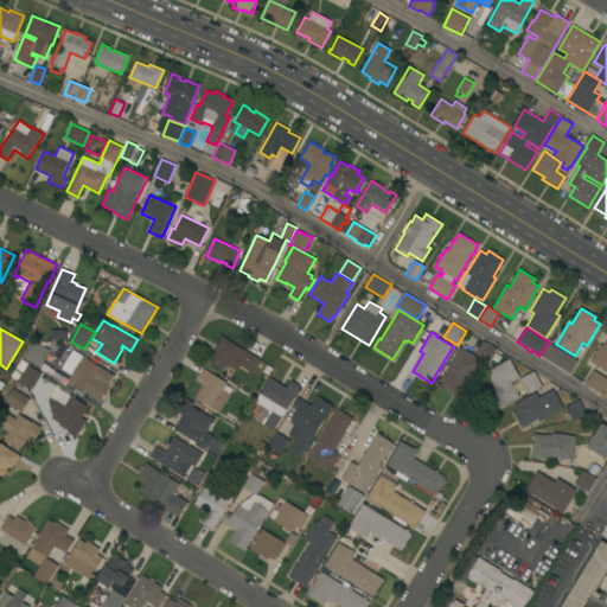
[(606,371),(600,368),(599,369),(595,366),(596,365),(590,362),(595,353),(594,353),(595,350),(598,351),(600,345),(599,344),(604,336),(606,338),(606,371)]
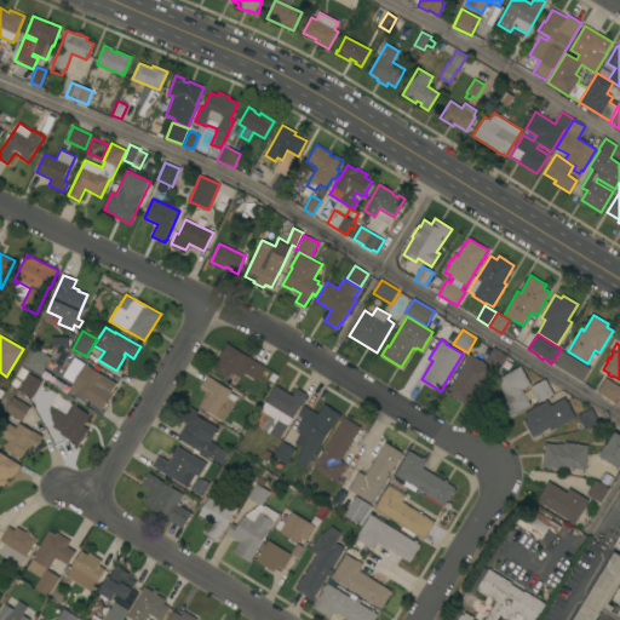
[(220,359),(218,357),(228,344),(267,367),(258,382),(246,374),(242,379),(233,373),(229,379),(213,371),(220,359)]
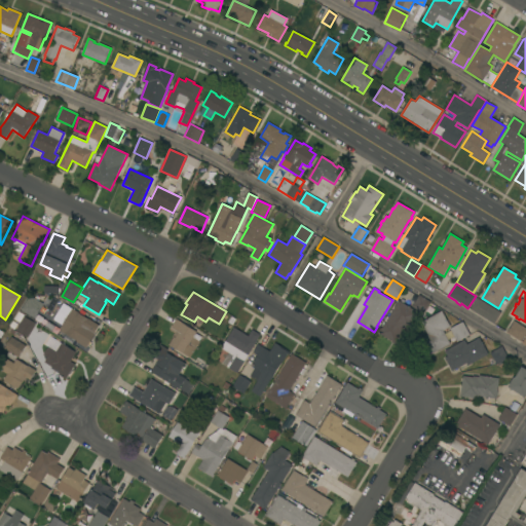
[(34,317),(21,309),(30,295),(43,303),(34,317)]
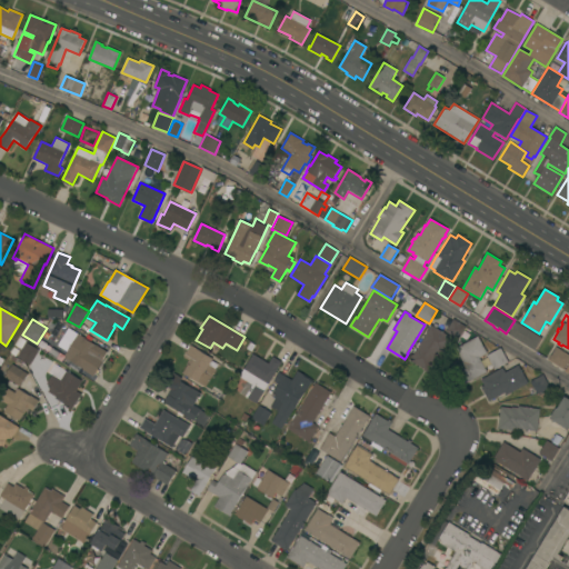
[(459,339),(446,332),(453,320),(466,327),(459,339)]
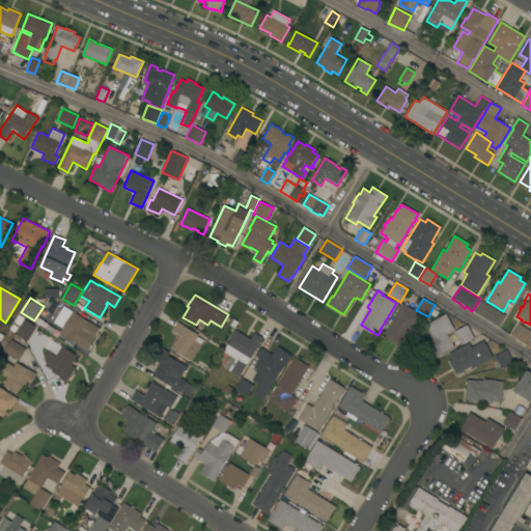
[(506,315),(500,327),(475,312),(481,301),(506,315)]
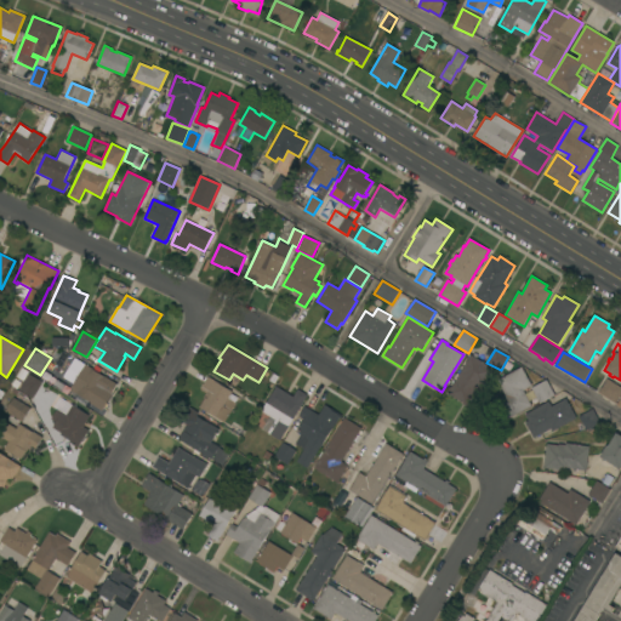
[(449,392),(448,392),(450,387),(451,388),(472,355),(473,353),(478,355),(477,358),(495,369),(482,389),(478,387),(467,405),(448,393),(449,392)]
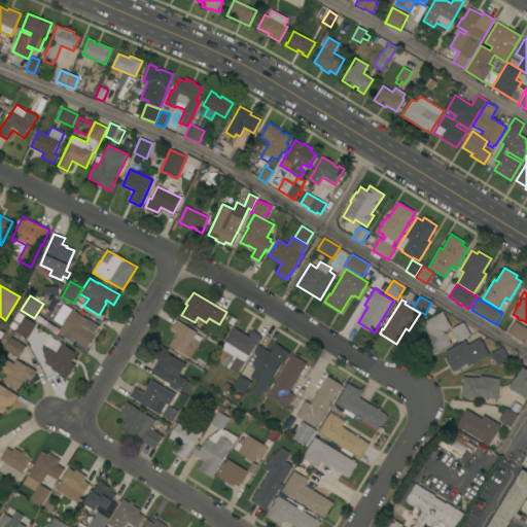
[(64,304),(100,325),(95,334),(96,334),(86,349),(77,343),(77,342),(60,331),(61,330),(60,329),(63,325),(54,320),(64,304)]
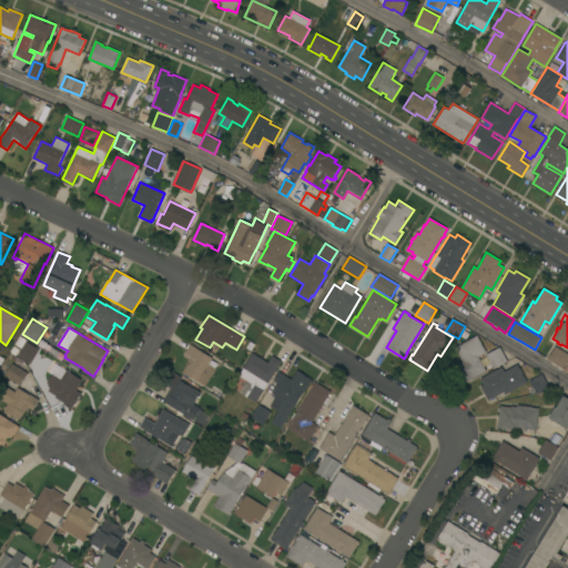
[(486,353),(478,357),(486,372),(465,383),(456,366),(458,365),(457,364),(463,362),(458,355),(459,355),(456,347),(477,336),(486,353)]
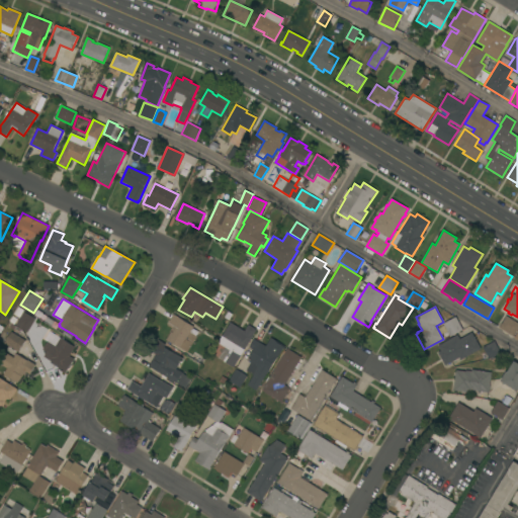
[(24,312),(35,319),(33,322),(34,322),(29,330),(28,330),(27,332),(16,325),(24,312)]
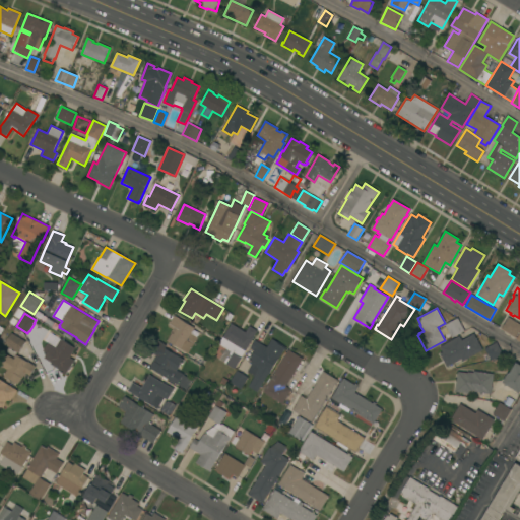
[(195,328),(194,329),(199,333),(197,337),(198,337),(188,353),(167,340),(172,333),(171,332),(173,329),(168,326),(175,315),(195,328)]
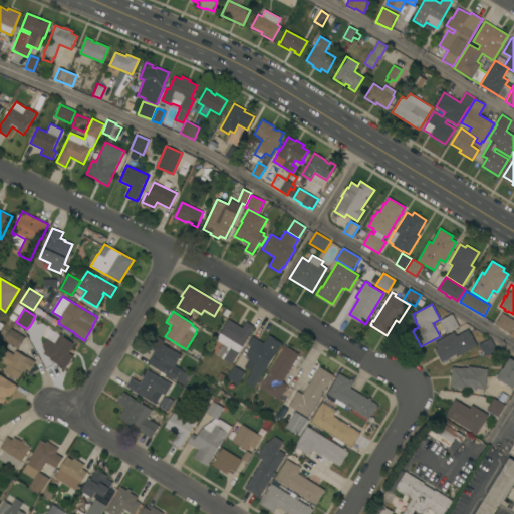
[(495,325),(502,313),(513,320),(513,327),(510,334),(495,325)]
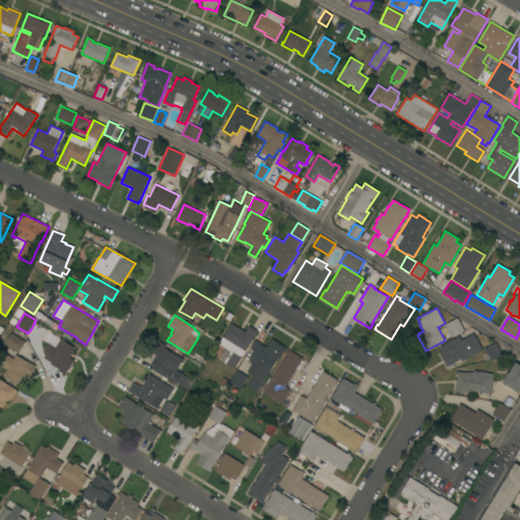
[(452,337),(445,325),(457,318),(464,331),(452,337)]
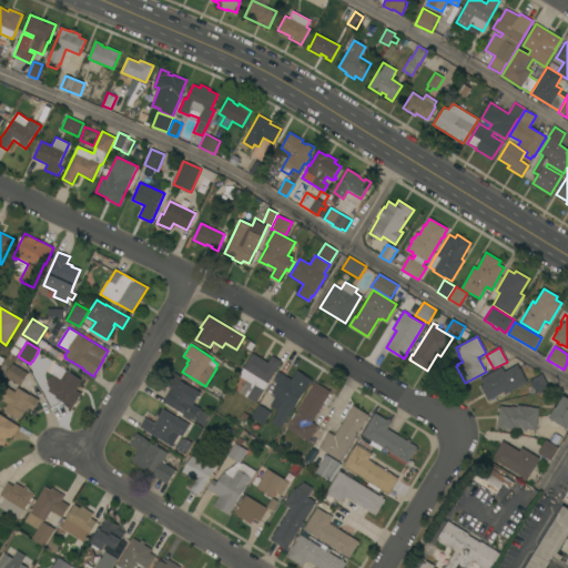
[(267,363),(272,356),(282,362),(255,403),(239,393),(245,382),(239,377),(253,353),(267,363)]
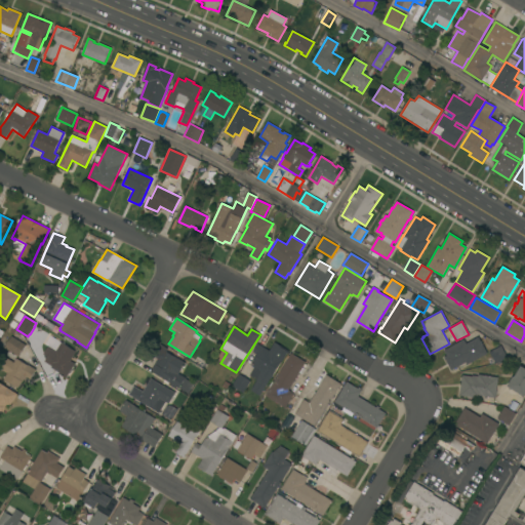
[(17,357),(4,349),(11,336),(26,345),(17,357)]
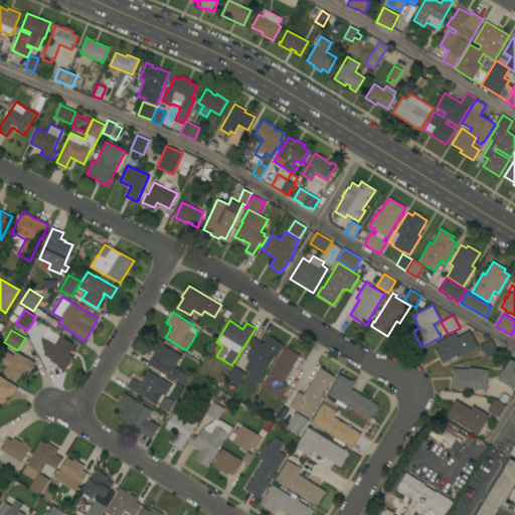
[(459,358),(457,355),(443,363),(436,350),(439,349),(436,344),(455,333),(458,337),(470,331),(478,347),(459,358)]
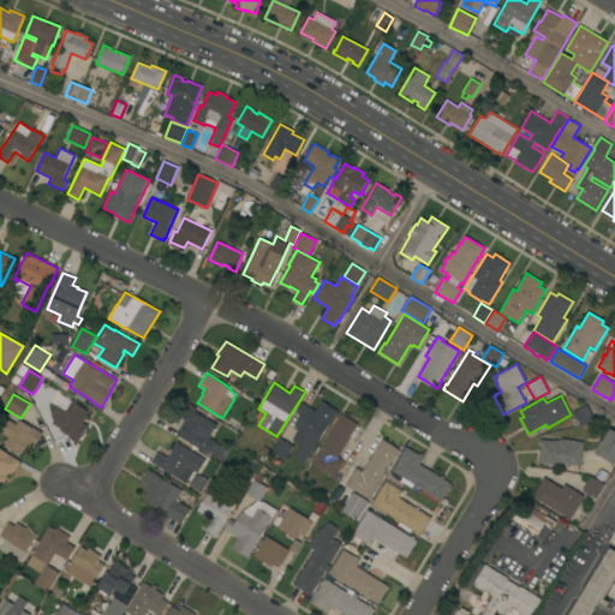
[(315,410),(321,400),(338,411),(329,425),(318,443),(316,442),(304,464),(293,458),(300,445),(292,440),(298,430),(293,428),(300,416),(296,412),(302,402),(315,410)]
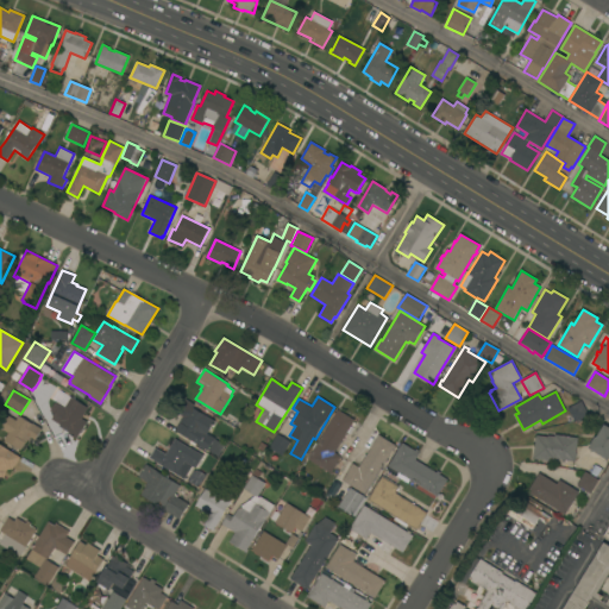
[(81,419),(87,422),(77,439),(68,433),(68,432),(58,427),(60,425),(51,420),(55,414),(50,412),(56,401),(66,407),(70,397),(88,408),(81,419)]
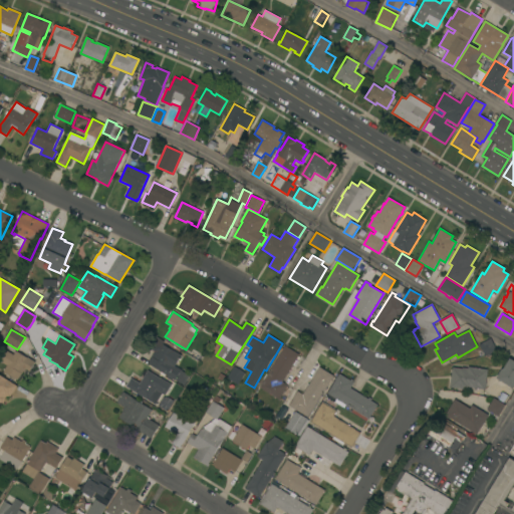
[(148,363),(155,351),(150,348),(157,337),(165,341),(163,344),(174,351),(174,350),(182,354),(175,365),(182,369),(182,370),(190,375),(185,386),(176,379),(175,380),(148,363)]
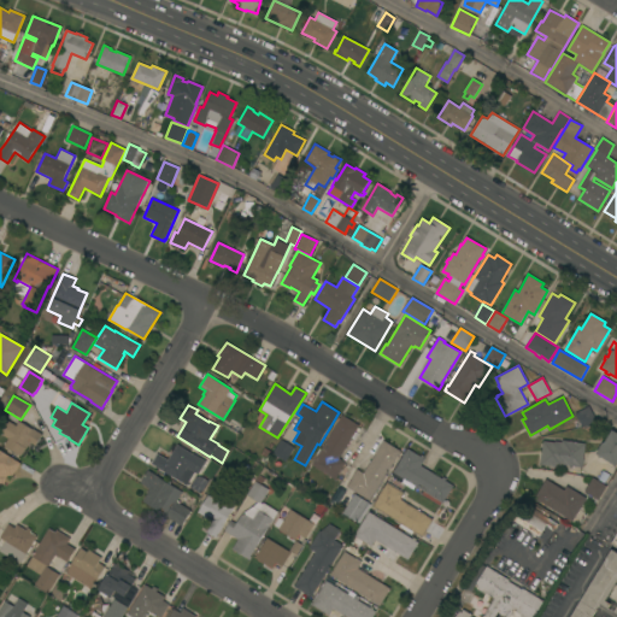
[(582,428),(575,413),(589,406),(597,419),(582,428)]
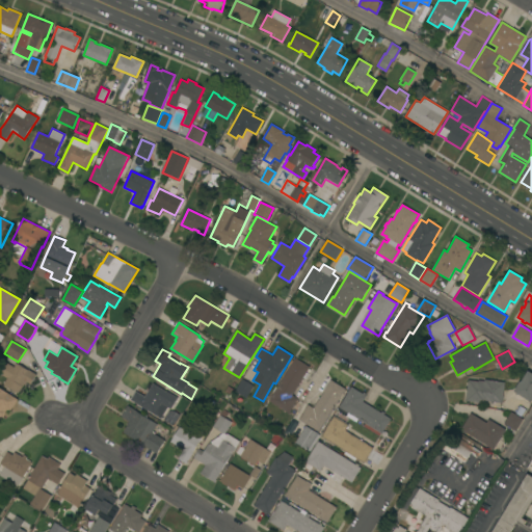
[(295,357),(310,367),(307,372),(309,374),(306,379),(303,378),(293,395),(298,398),(289,414),(269,401),(295,357)]
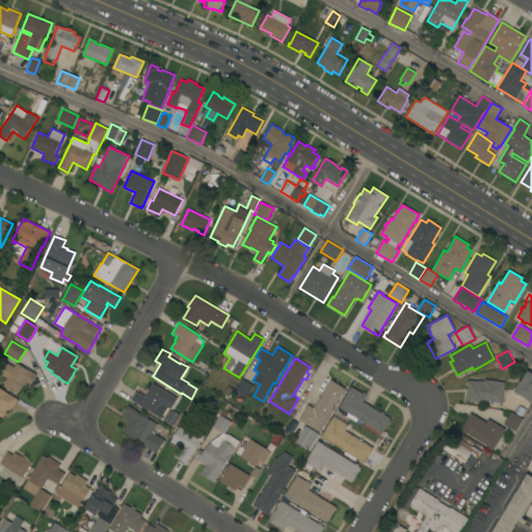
[(14,367),(17,363),(21,366),(22,364),(25,366),(24,368),(28,371),(29,370),(36,374),(30,384),(26,381),(19,393),(3,384),(7,378),(0,373),(0,367),(4,361),(14,367)]
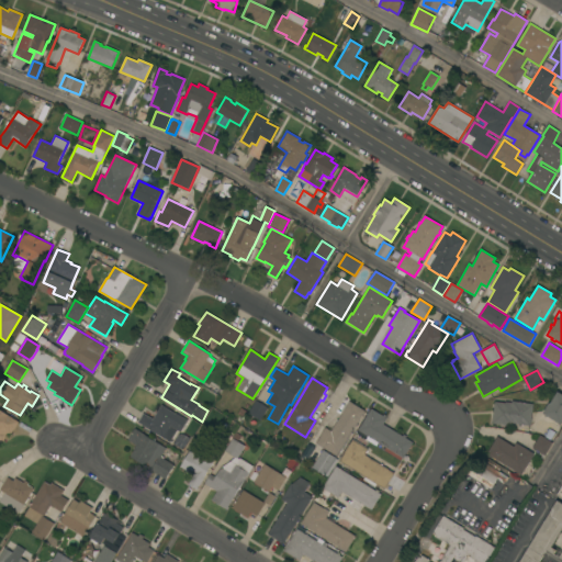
[(561,423),(561,425),(543,414),(549,403),(551,404),(558,392),(561,394),(561,423)]
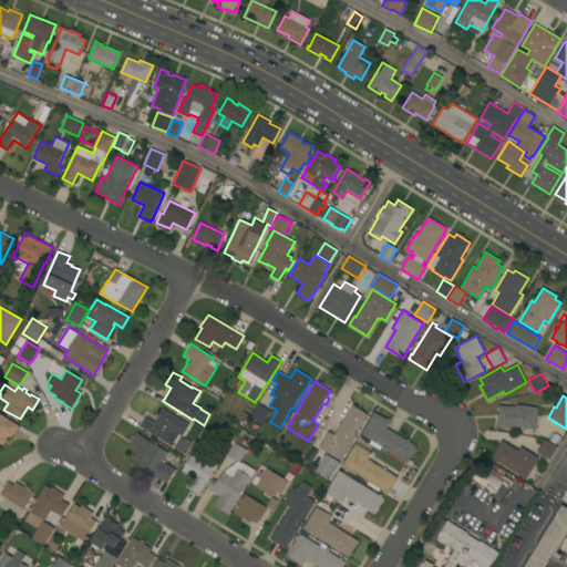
[(263,424),(250,416),(258,404),(271,412),(263,424)]
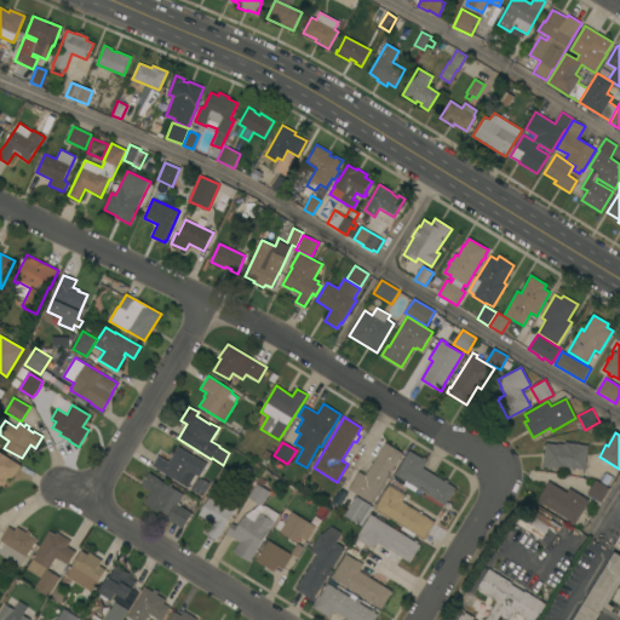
[(566,468),(566,470),(543,468),(546,443),(557,445),(557,443),(564,445),(564,442),(589,446),(585,470),(566,468)]
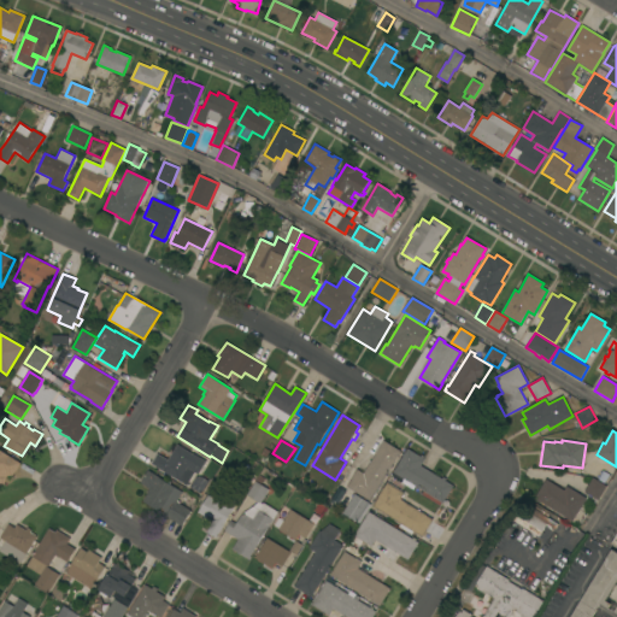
[(347,487),(357,470),(363,474),(383,441),(401,451),(370,501),(347,487)]
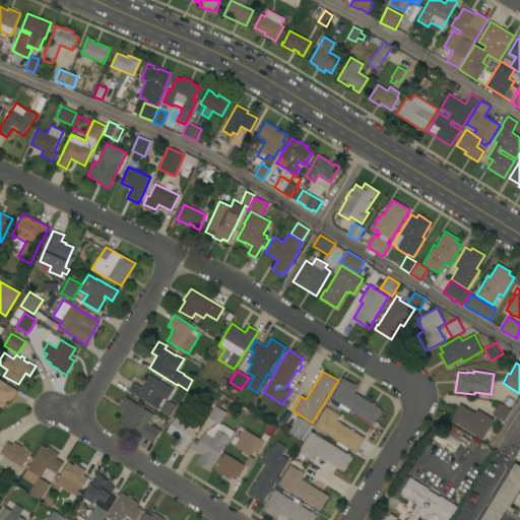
[(128,391),(133,382),(142,388),(149,375),(163,383),(163,382),(174,389),(168,400),(165,398),(157,409),(128,391)]
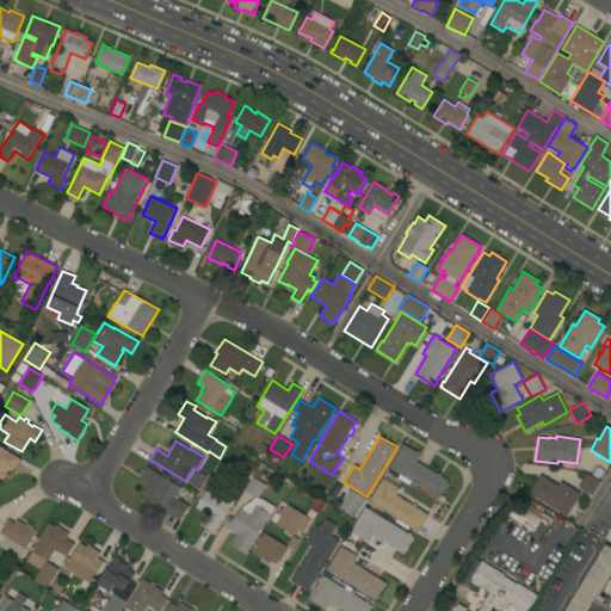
[(438,498),(436,501),(417,488),(418,486),(389,468),(403,444),(417,452),(418,450),(420,452),(419,454),(421,455),(417,462),(438,474),(439,473),(442,474),(440,476),(449,481),(439,498),(438,498)]
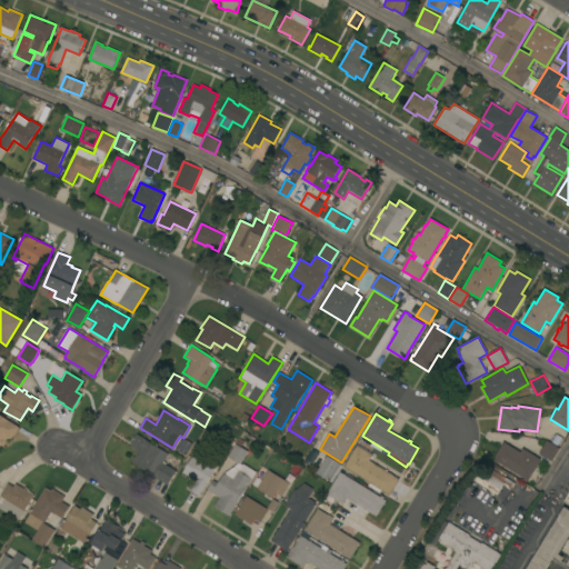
[(0,415),(19,427),(11,440),(8,439),(3,447),(0,446),(0,415)]
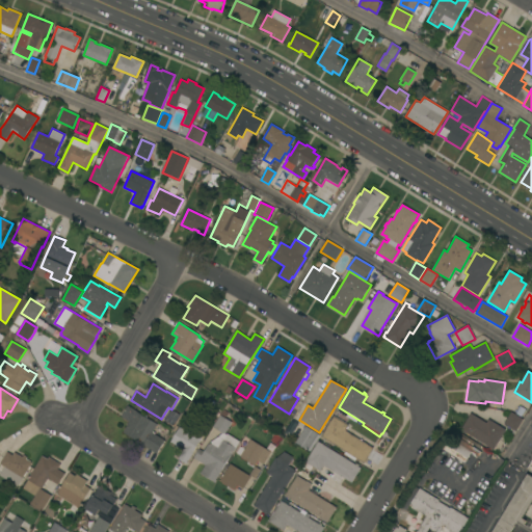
[(124,432),(128,426),(127,425),(129,422),(122,417),(128,405),(143,416),(144,414),(148,416),(147,418),(158,424),(153,431),(156,433),(155,434),(165,441),(157,454),(124,432)]
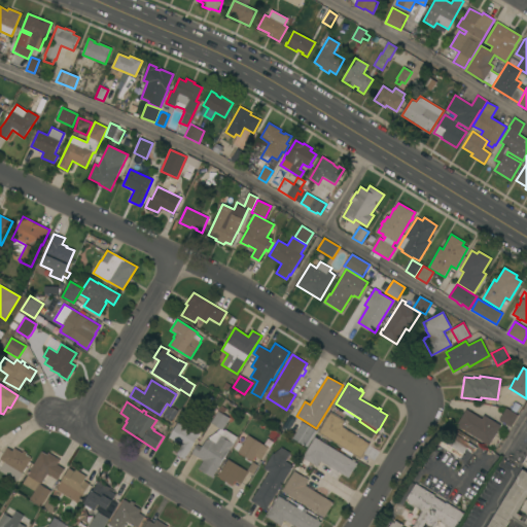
[(519,416),(512,427),(499,420),(506,408),(519,416)]
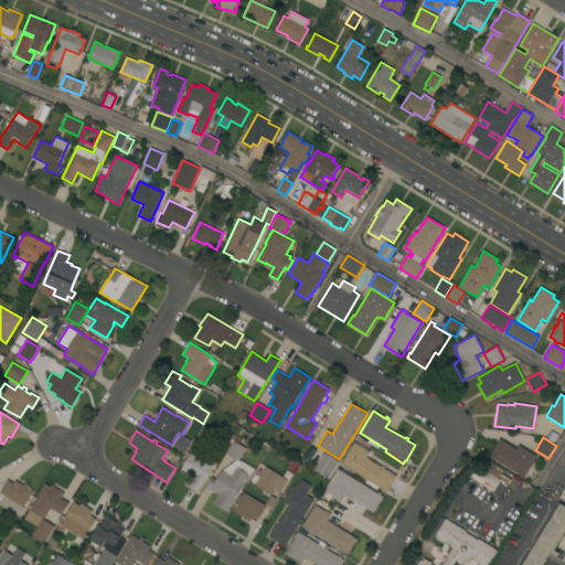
[(516,449),(519,445),(537,457),(524,478),(489,456),(500,438),(516,449)]
